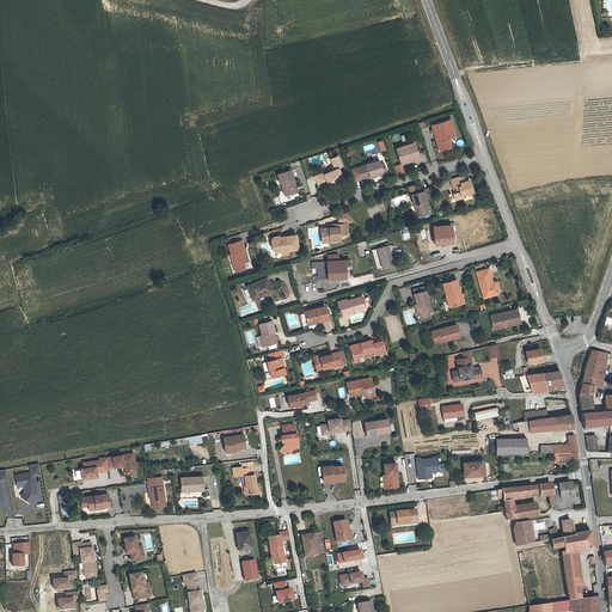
[(440,138),(438,139),(441,152),(453,148),(451,139),(457,138),(452,121),(434,127),(436,135),(439,134),(440,138)]
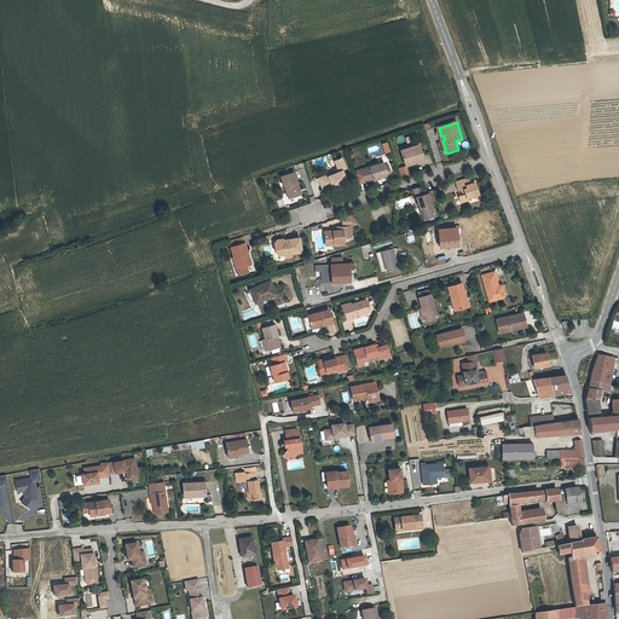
[(406,165),(417,161),(424,158),(421,146),(403,151),(406,165)]
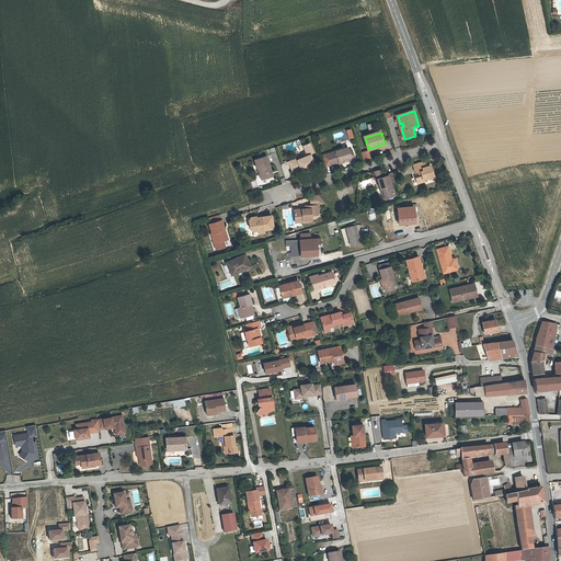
[(305,158),(292,162),(295,174),(302,172),(302,173),(317,169),(312,155),(315,155),(311,144),(305,147),(307,152),(305,158)]
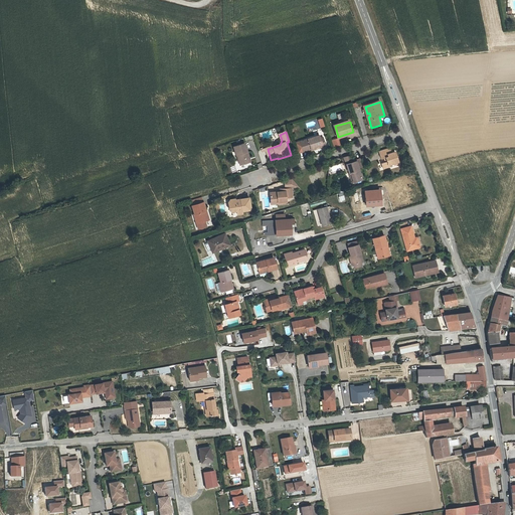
[(305,153),(313,151),(317,149),(317,147),(324,145),(322,140),(321,137),(302,143),(305,153)]
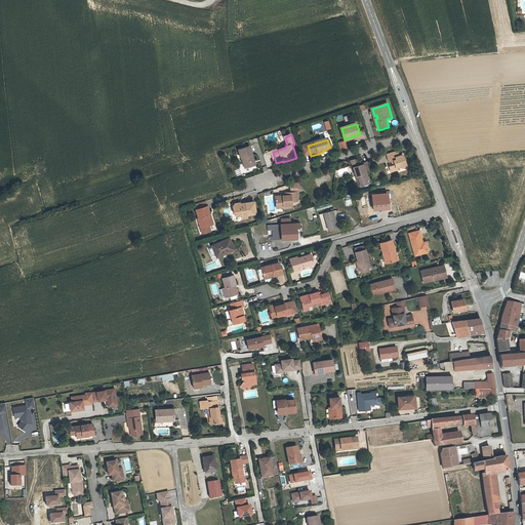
[(340,150),(347,148),(345,140),(337,143),(340,150)]
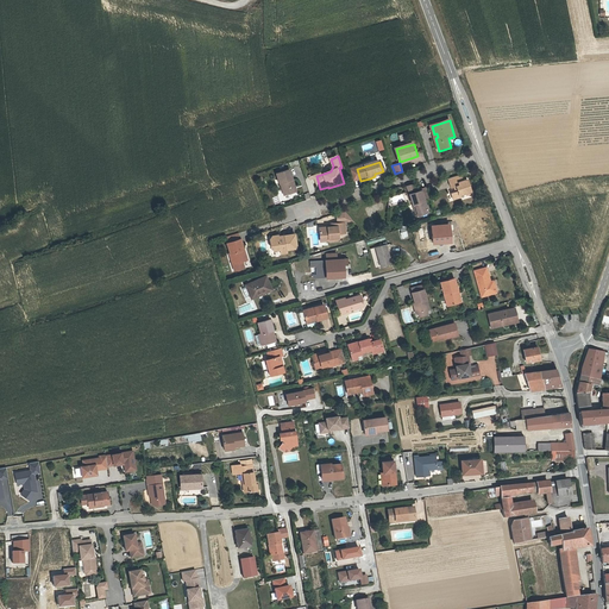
[(282,190),(284,189),(287,196),(296,194),(294,186),(295,186),(292,175),(278,179),(282,190)]
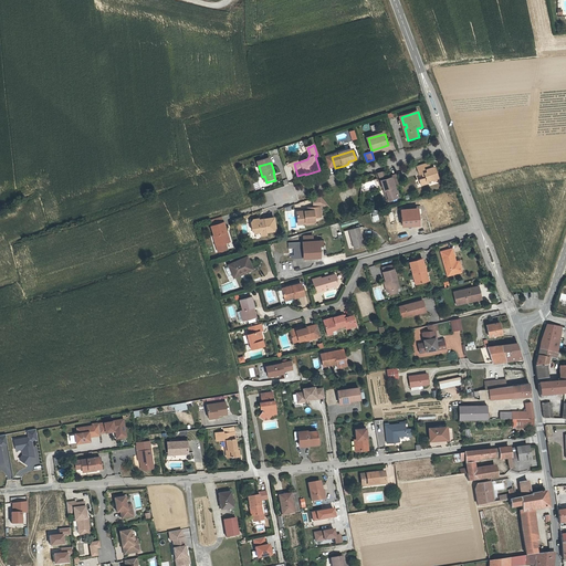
[(429,182),(436,180),(440,179),(437,169),(433,170),(431,165),(419,169),(421,176),(423,176),(426,180),(420,181),(422,188),(427,186),(429,182)]
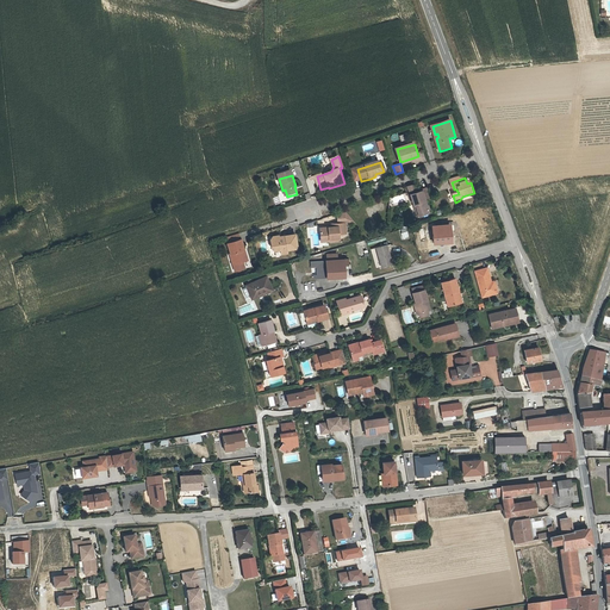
[(417,194),(412,197),(414,201),(415,205),(417,205),(421,216),(430,213),(425,199),(433,198),(429,190),(424,192),(424,193),(417,194)]
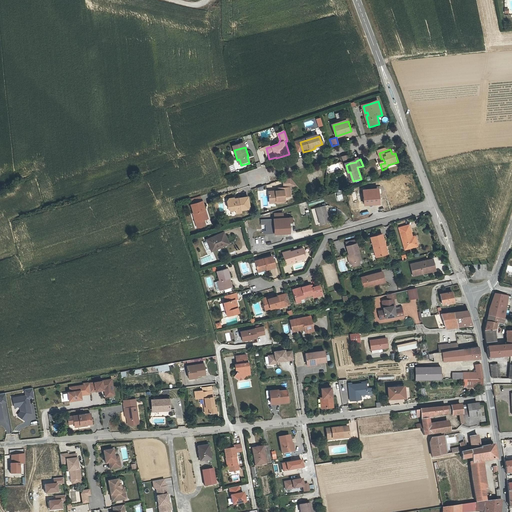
[(283,182),(284,190),(289,189),(298,188),(291,180),(283,182)]
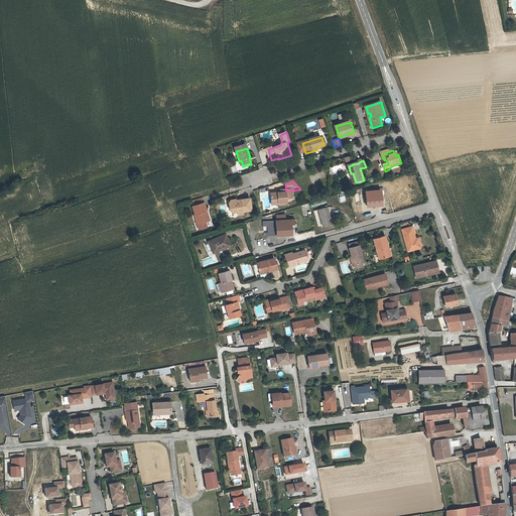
[(271,206),(287,204),(287,201),(291,200),(291,190),(286,191),(280,191),(280,194),(270,195),(271,206)]
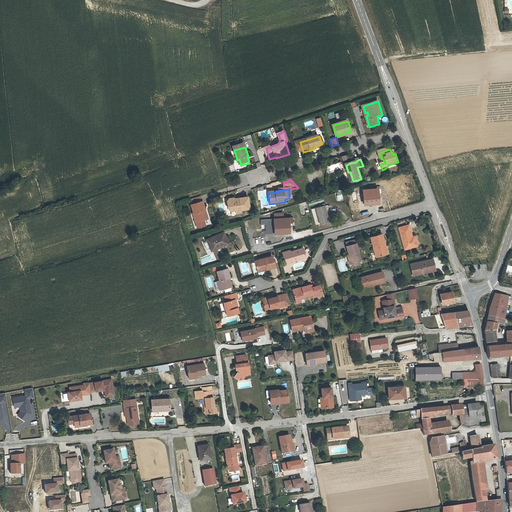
[(378,192),(364,194),(366,207),(379,206),(378,192)]
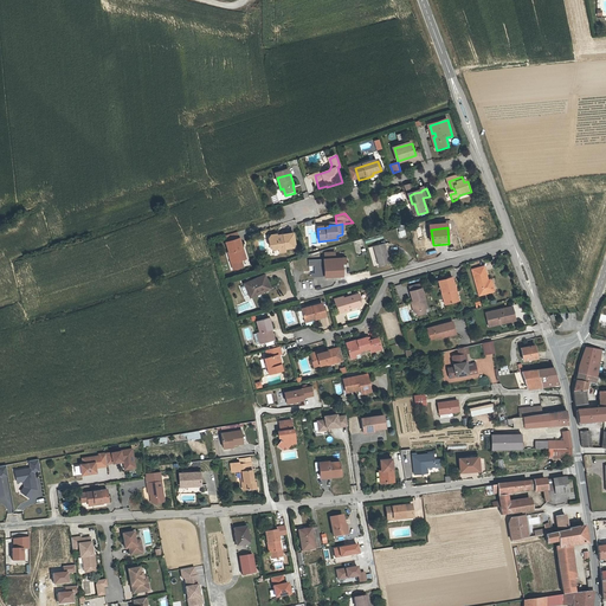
[(240,234),(229,239),(230,245),(243,240),(240,234)]
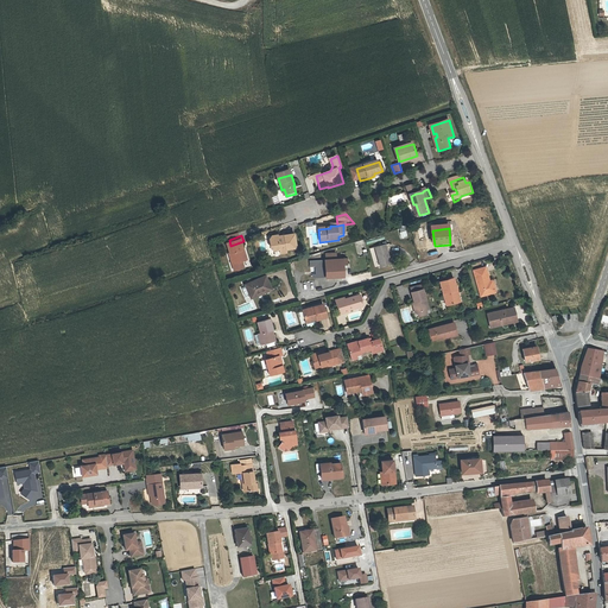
[(277,254),(282,253),(283,257),(289,255),(289,252),(298,251),(296,235),(279,239),(279,238),(271,239),(268,244),(270,251),(277,254)]
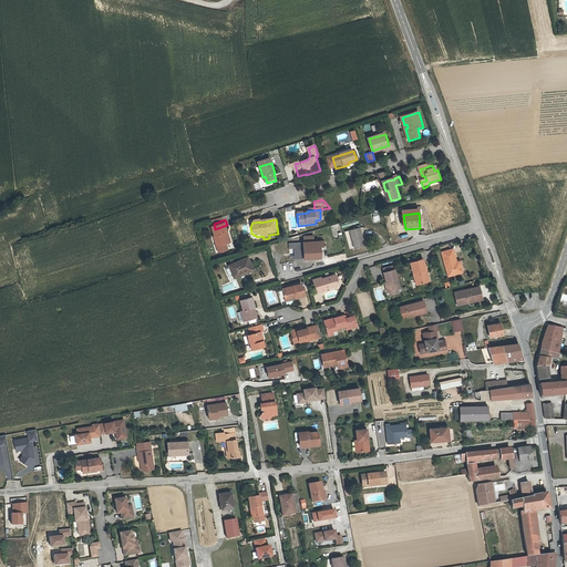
[(215,229),(218,238),(219,238),(222,245),(232,241),(229,235),(230,235),(227,225),(215,229)]
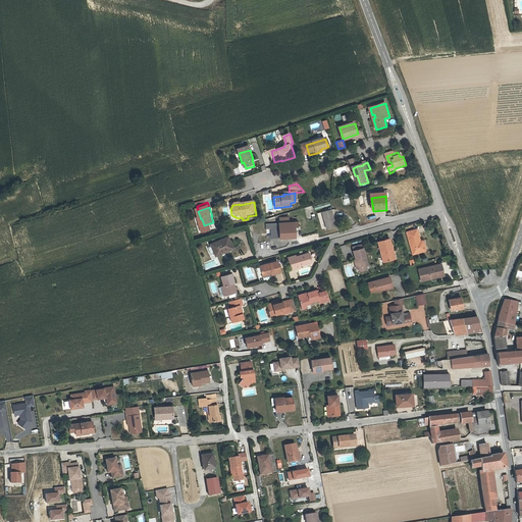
[(332,211),(324,213),(329,230),(337,228),(332,211)]
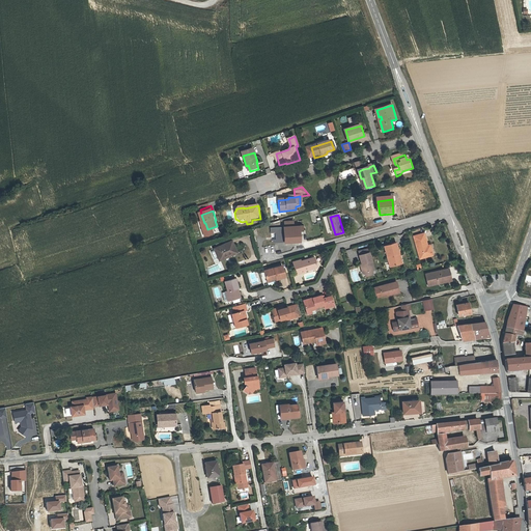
[(274,243),(301,243),(301,228),(274,228),(274,243)]
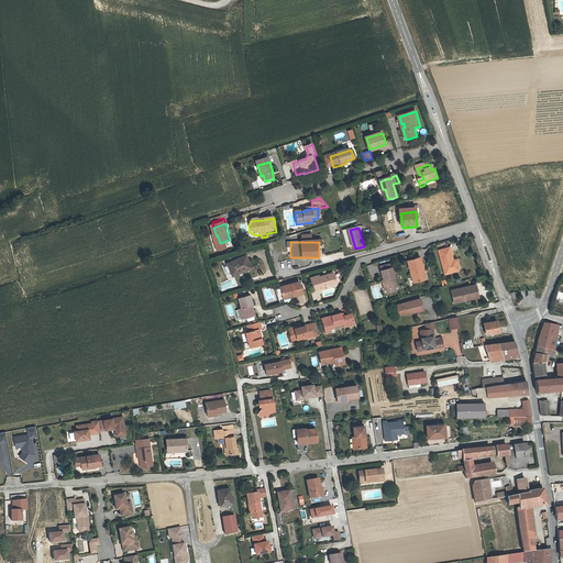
[(446,275),(457,273),(455,262),(452,249),(440,252),(446,275)]
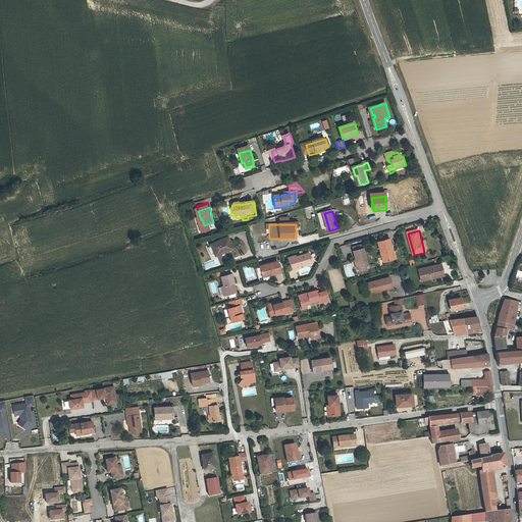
[(224,252),(225,254),(236,250),(230,238),(212,246),(217,255),(224,252)]
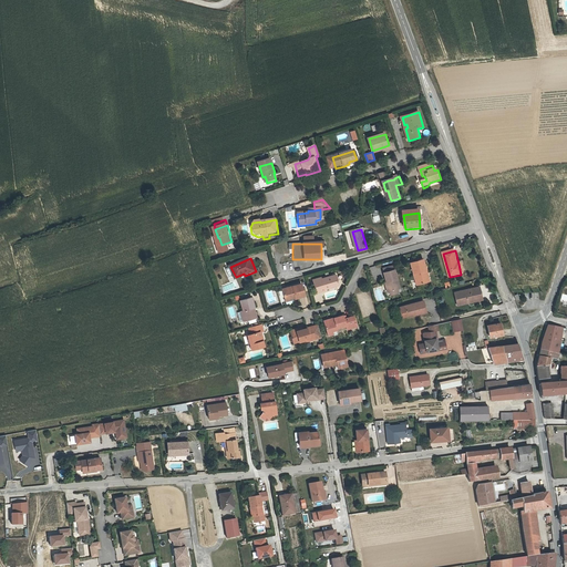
[(420,286),(430,284),(426,271),(430,271),(426,260),(413,264),(420,286)]
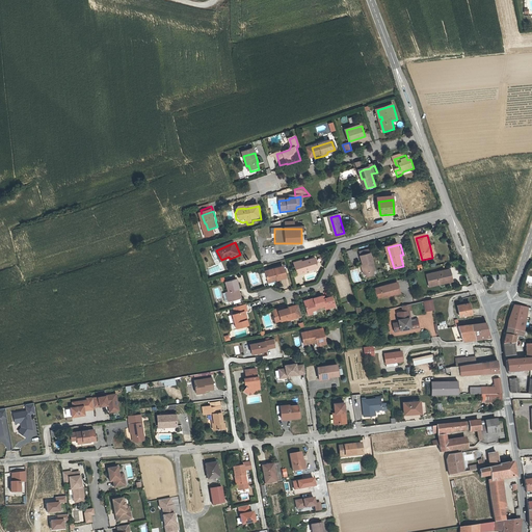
[(366,267),(368,275),(369,274),(375,273),(377,272),(372,255),(364,257),(366,267)]
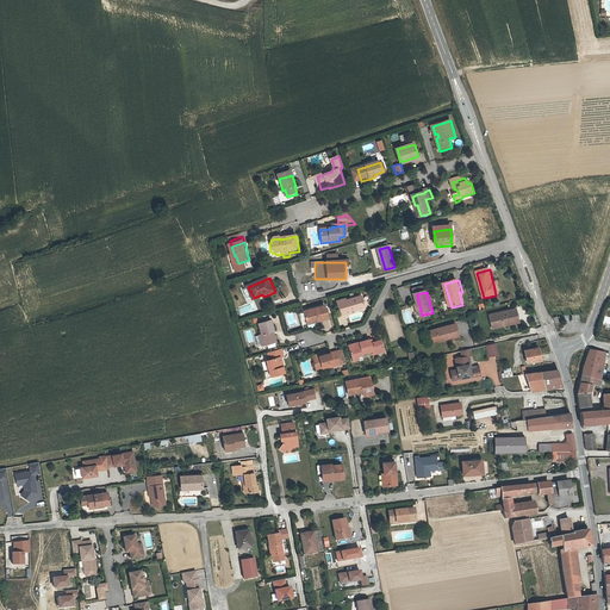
[(347,300),(337,303),(342,317),(350,315),(350,313),(365,309),(362,298),(347,302),(347,300)]
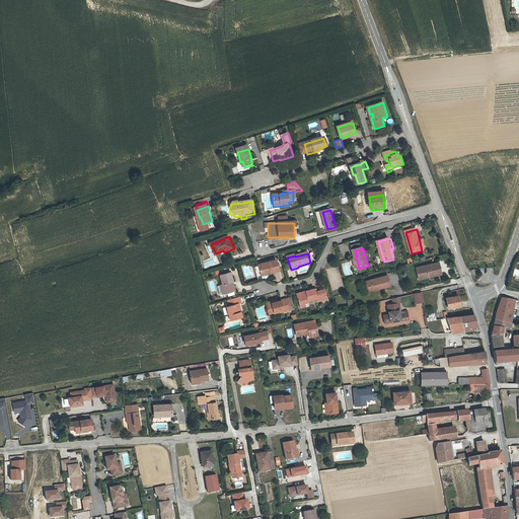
[(271,275),(271,277),(280,274),(277,263),(260,268),(262,277),(271,275)]
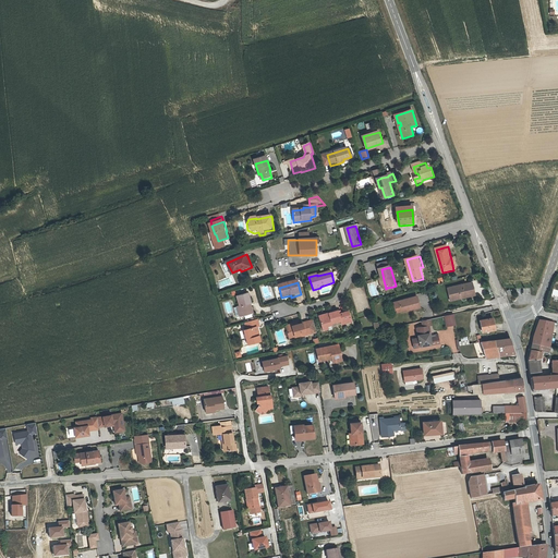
[(473,284),(452,289),(455,300),(463,299),(463,300),(476,296),(473,284)]
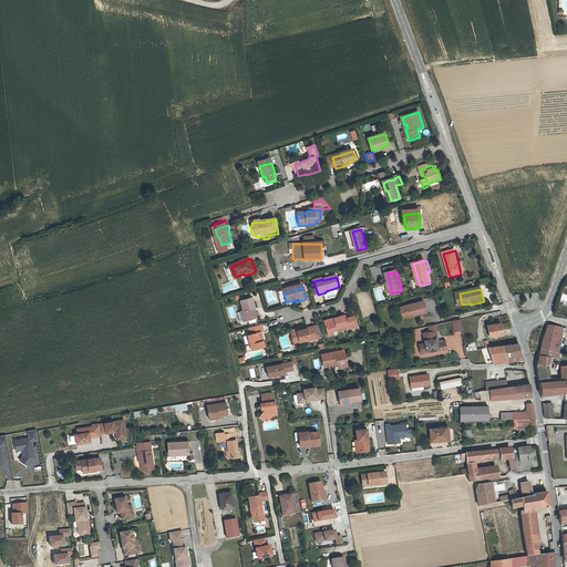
[(462,305),(460,294),(456,295),(459,307),(471,305),(471,303),(462,305)]
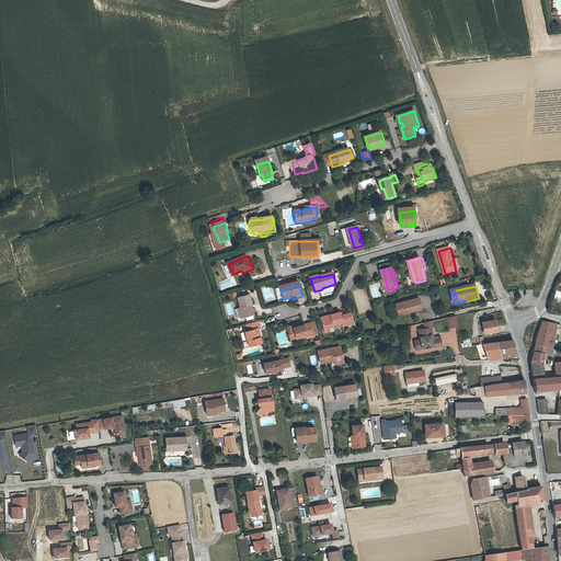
[(243,316),(244,320),(254,318),(253,311),(251,310),(251,308),(253,307),(250,297),(239,300),(241,311),(239,311),(241,317),(243,316)]
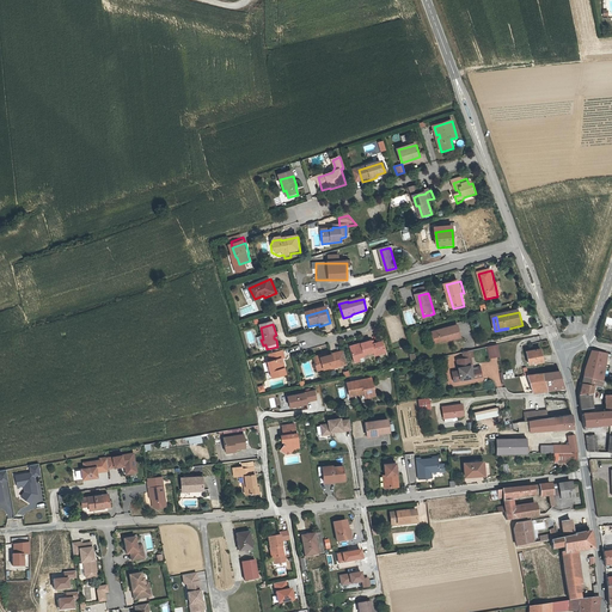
[(459,326),(438,331),(441,342),(447,341),(450,340),(450,342),(461,338),(459,326)]
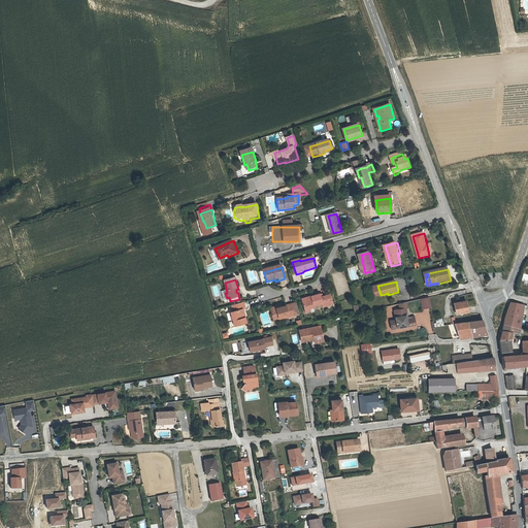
[(305,311),(315,309),(315,307),(323,305),(323,307),(334,305),(331,295),(321,298),(321,295),(312,297),(314,299),(309,300),(308,298),(302,300),(305,311)]
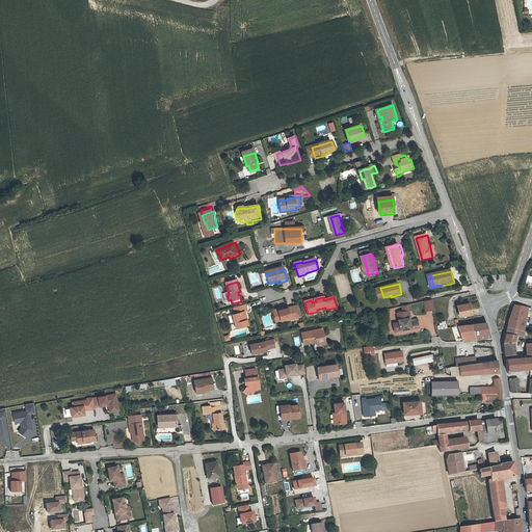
[(425,311),(434,310),(432,300),(424,302),(425,311)]
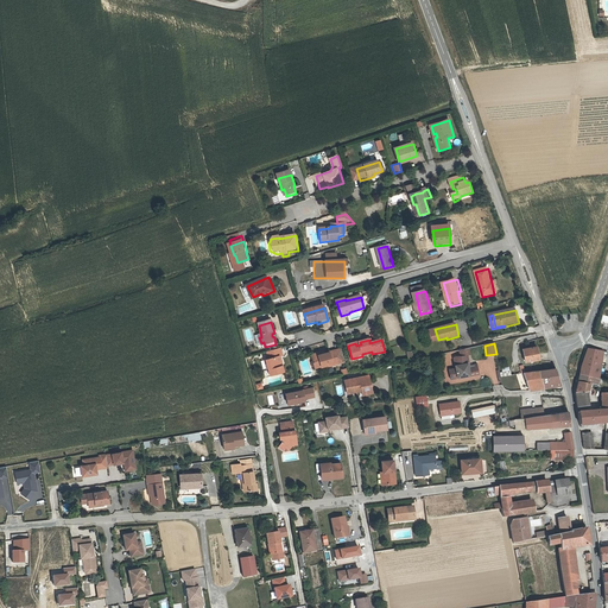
[(539,359),(537,346),(523,349),(525,361),(539,359)]
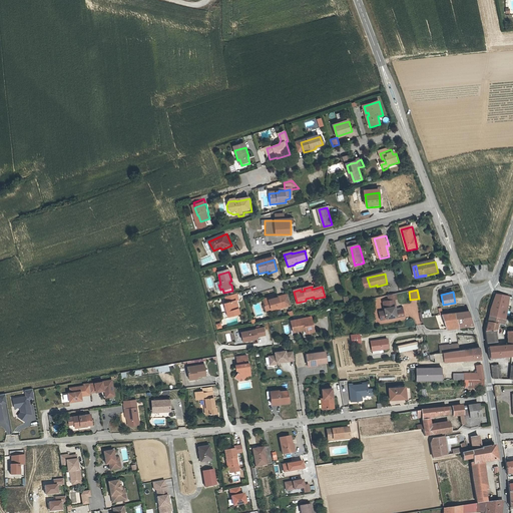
[(490,310),(489,316),(497,318),(504,319),(505,319),(509,297),(496,294),(490,310)]
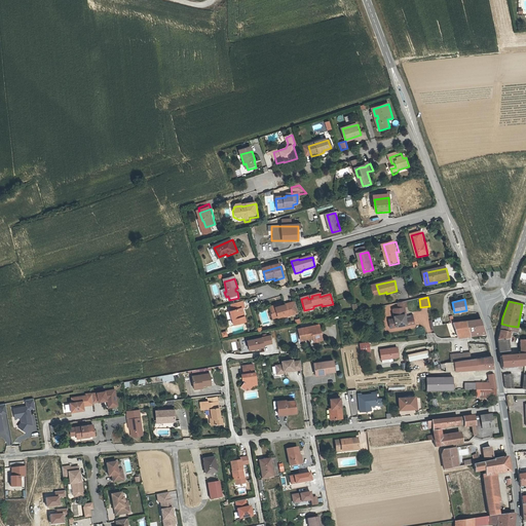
[(233,321),(235,327),(245,325),(248,324),(245,310),(247,309),(245,302),(232,306),(233,312),(231,313),(227,314),(229,322),(233,321)]
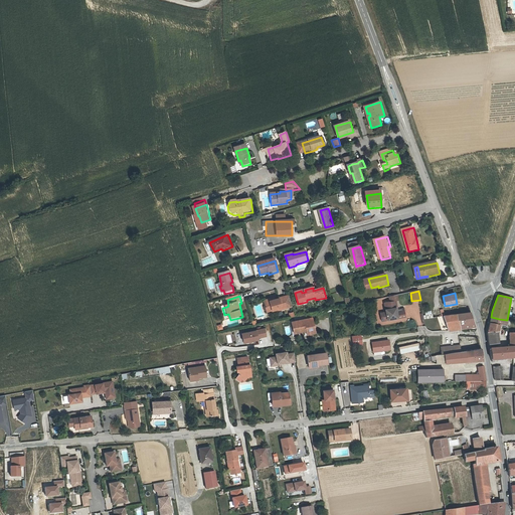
[(285,299),(275,301),(265,303),(268,313),(278,311),(278,312),(288,310),(293,309),(290,298),(285,299)]
